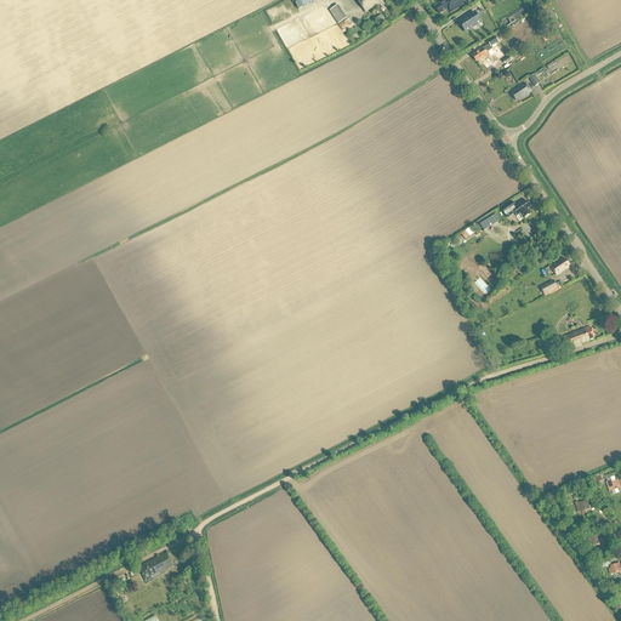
[(292,0),(298,10),(318,0),(292,0)]
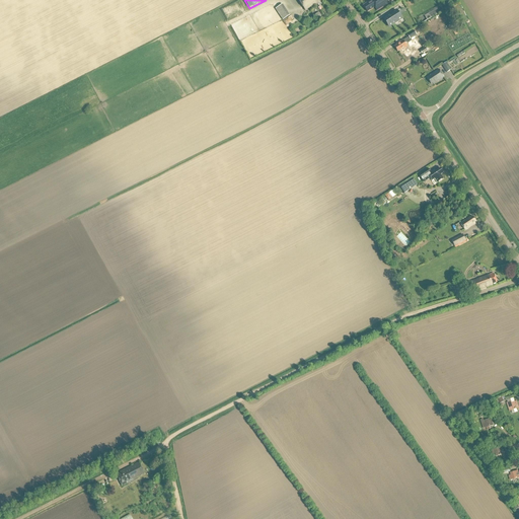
[(298,0),(300,3),(305,10),(320,1),(319,0),(298,0)]
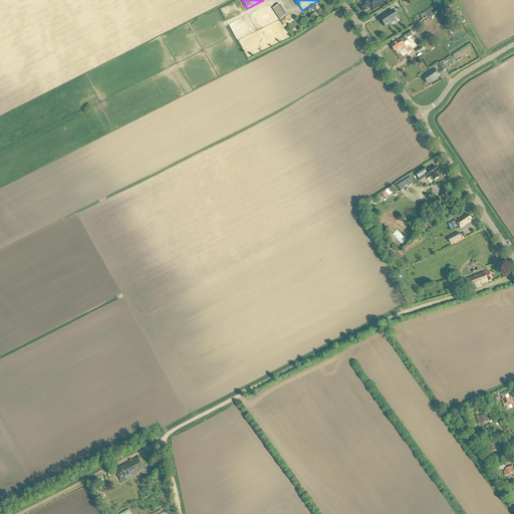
[(384,1),(383,0),(369,0),(366,2),(366,1),(359,6),(363,12),(370,7),(373,11),(384,4),(383,1),(384,1)]
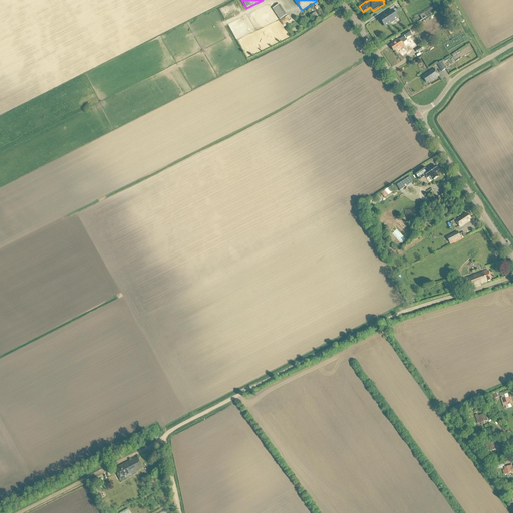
[(273,9),(280,20),(287,16),(279,5),(273,9)]
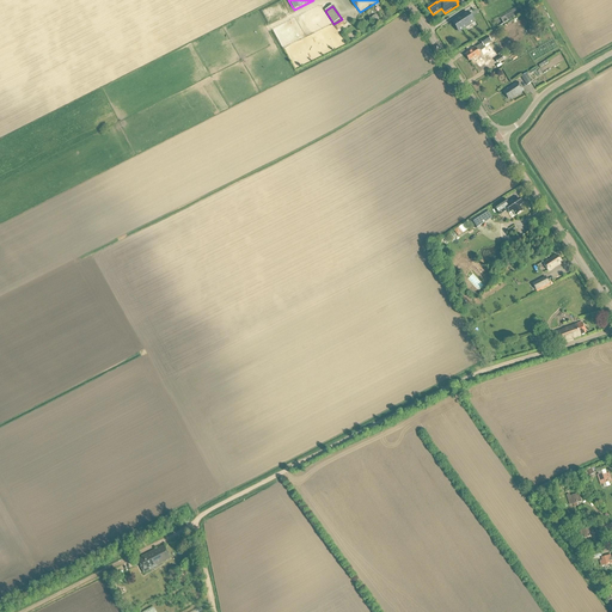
[(506,16),(509,22),(519,16),(515,11),(506,16)]
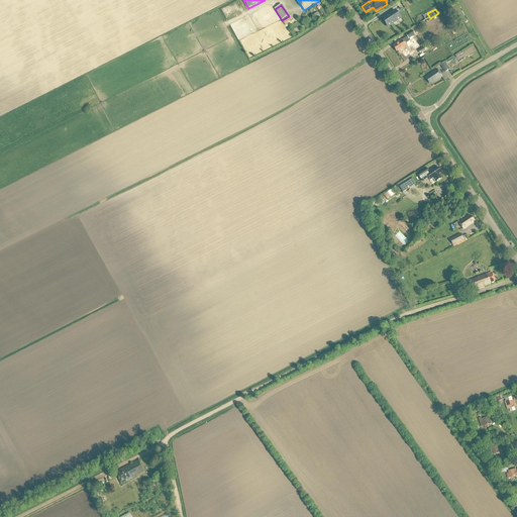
[(382,19),(386,24),(388,27),(400,19),(395,11),(382,19)]
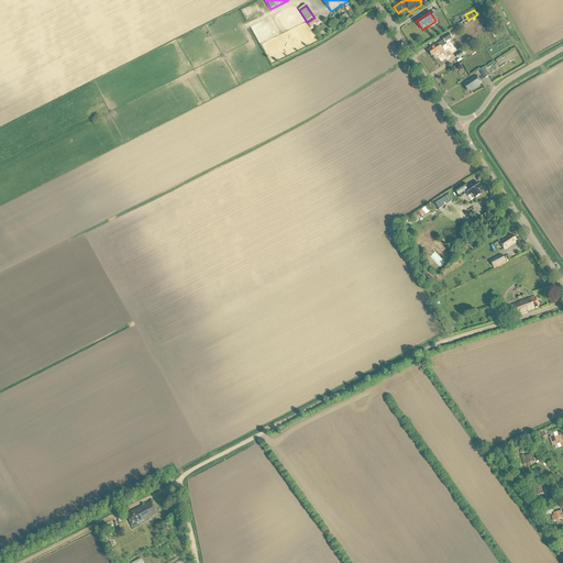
[(452,39),(449,34),(442,39),(443,41),(438,45),(438,44),(431,48),(431,50),(428,52),(431,56),(435,54),(435,55),(442,52),(440,48),(442,46),(443,47),(446,45),(445,43),(452,39)]
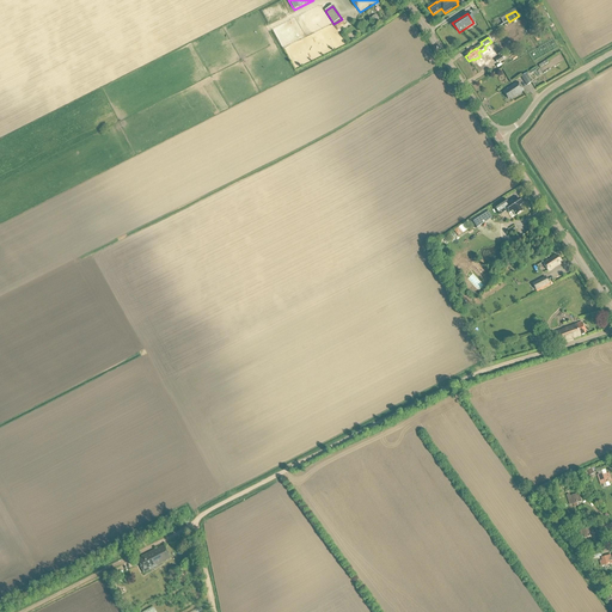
[(536,68),(527,75),(526,74),(521,78),(527,86),(532,83),(528,77),(538,71),(536,68)]
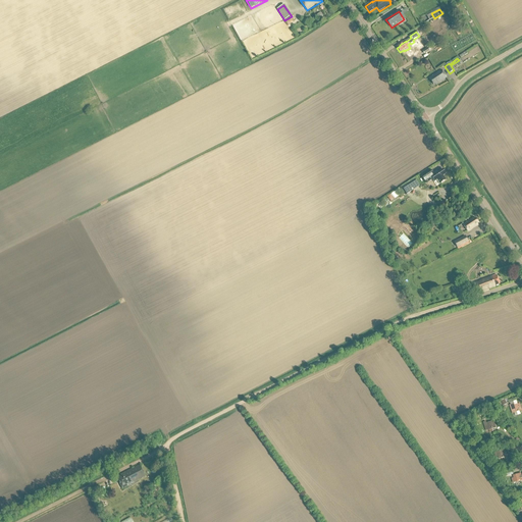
[(447,79),(441,70),(429,79),(433,86),(435,85),(436,86),(442,82),(447,79)]
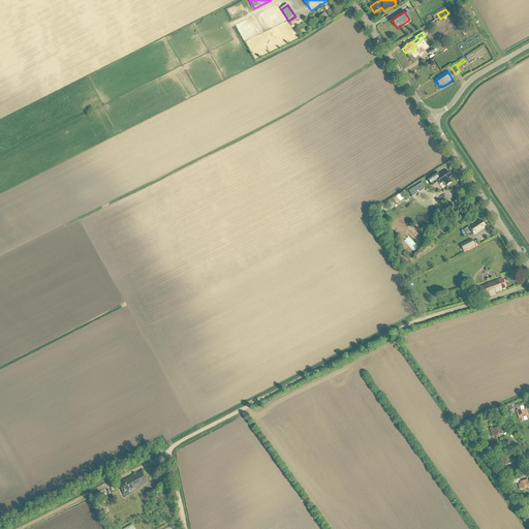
[(448,179),(452,177),(448,172),(444,175),(443,174),(439,177),(437,173),(427,180),(432,187),(439,182),(440,184),(443,182),(446,186),(452,183),(448,179)]
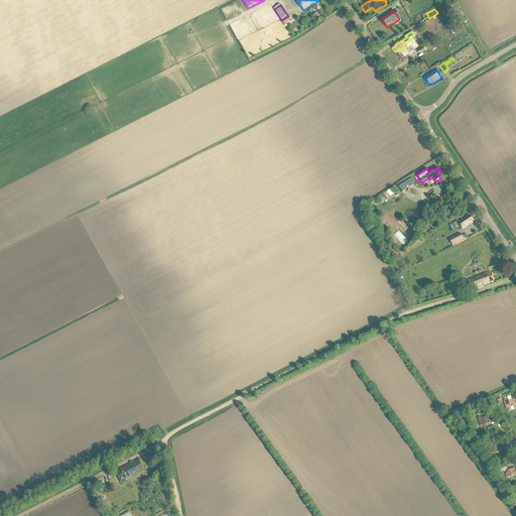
[(400,183),(396,186),(399,191),(400,194),(407,188),(414,184),(409,177),(403,181),(400,183)]
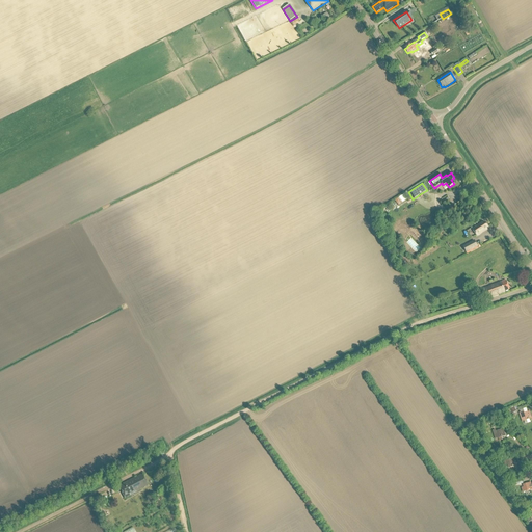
[(483,223),(483,222),(472,230),(477,236),(487,230),(486,229),(487,228),(485,222),(483,223)]
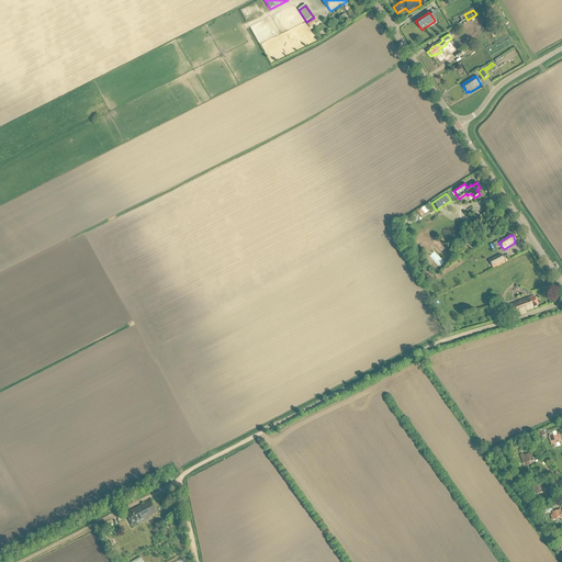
[(501,254),(489,260),(492,268),(505,261),(501,254)]
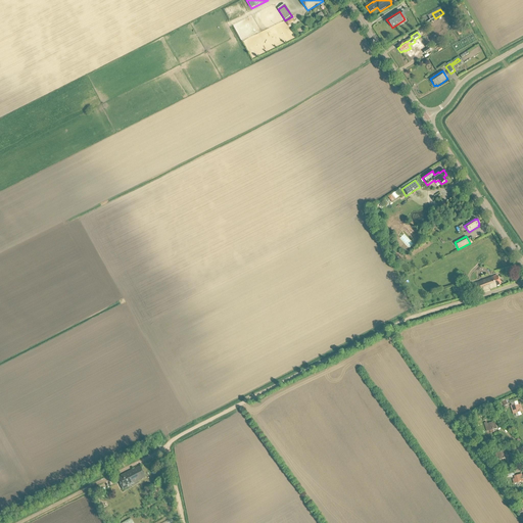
[(501,285),(497,276),(473,285),(477,295),(496,288),(496,287),(501,285)]
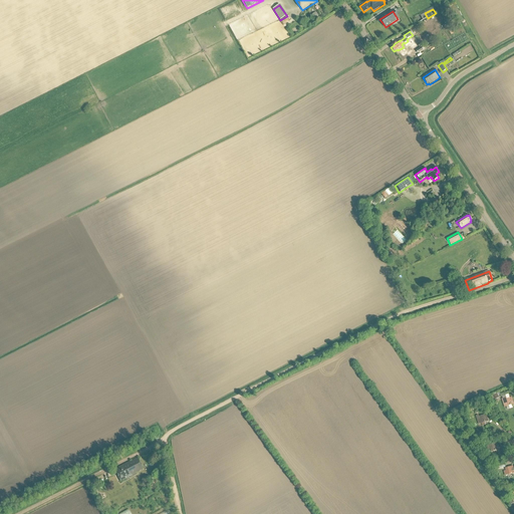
[(504,408),(506,407),(513,404),(513,403),(512,399),(507,400),(506,398),(502,400),(504,408)]
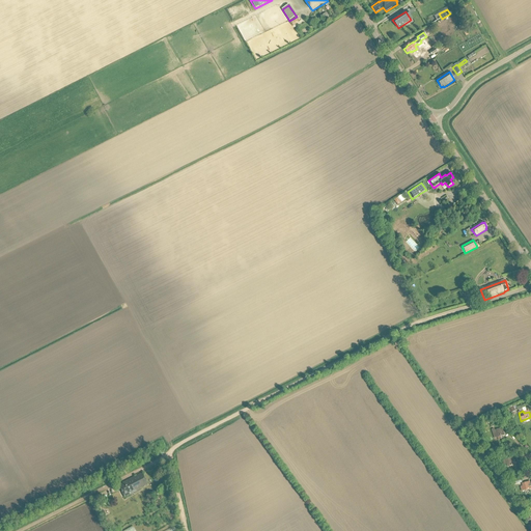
[(492,430),(493,435),(495,439),(504,436),(502,429),(495,431),(494,429),(492,430)]
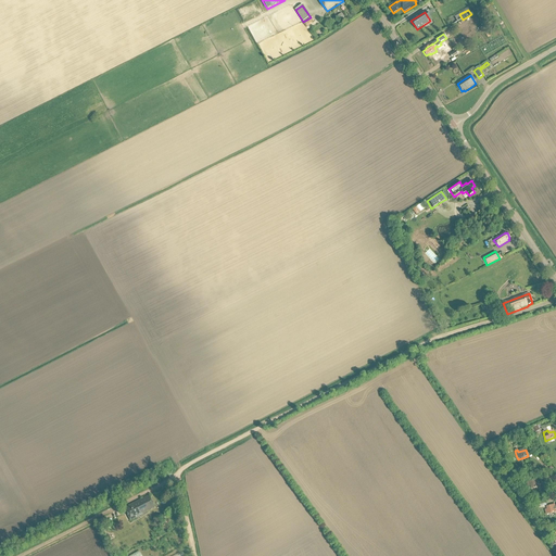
[(531,490),(539,487),(536,480),(529,482),(531,490)]
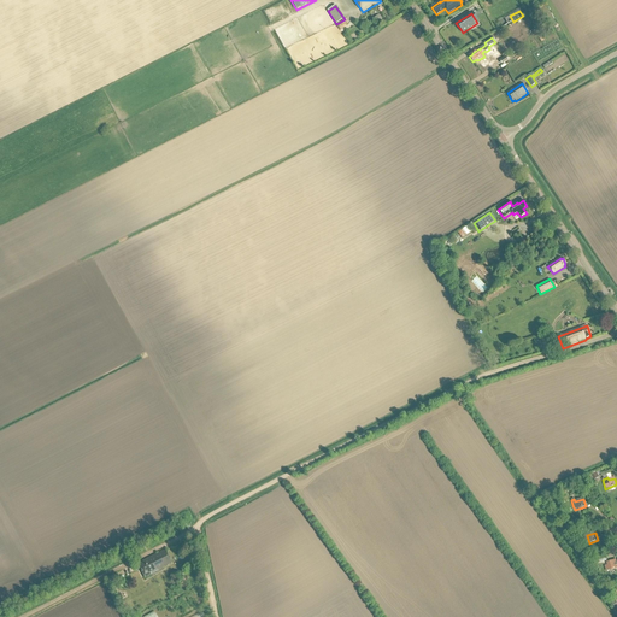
[(172,563),(165,551),(139,564),(145,579),(164,569),(163,568),(172,563)]
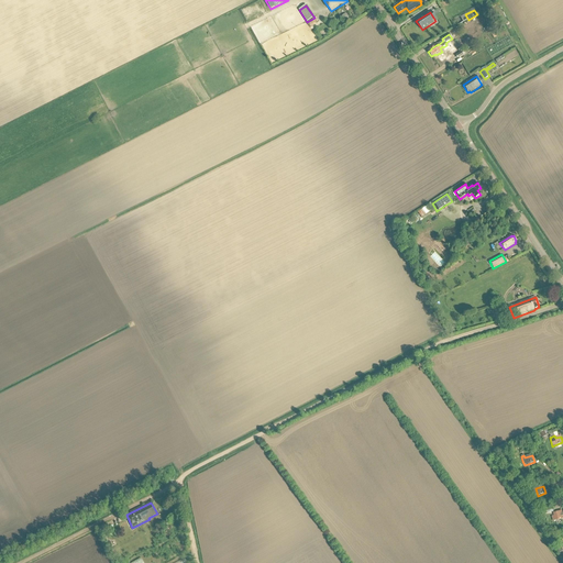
[(562,518),(562,515),(562,514),(562,512),(562,514),(561,511),(553,514),(553,516),(551,517),(552,521),(562,518)]
